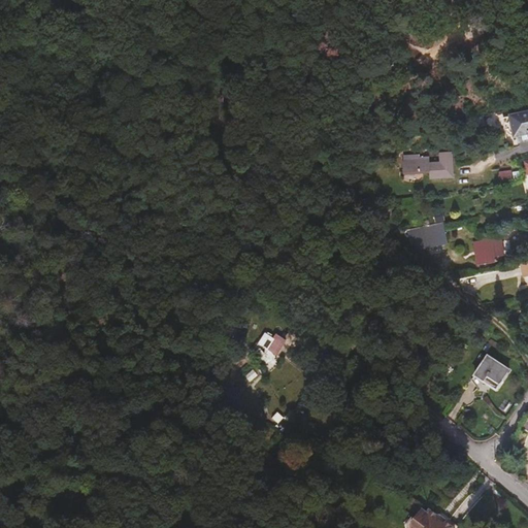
[(422,168),(422,171),(431,171),(431,176),(454,174),(453,153),(440,154),(441,163),(430,163),(430,157),(420,157),(420,155),(405,156),(405,160),(404,160),(405,169),(422,168)]
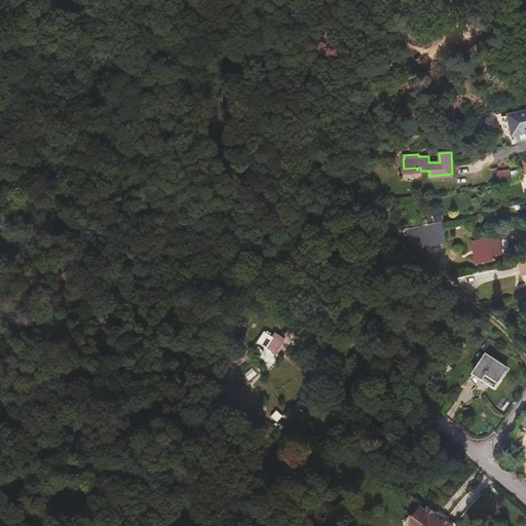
[(511,170),(499,172),(500,180),(512,178),(511,170)]
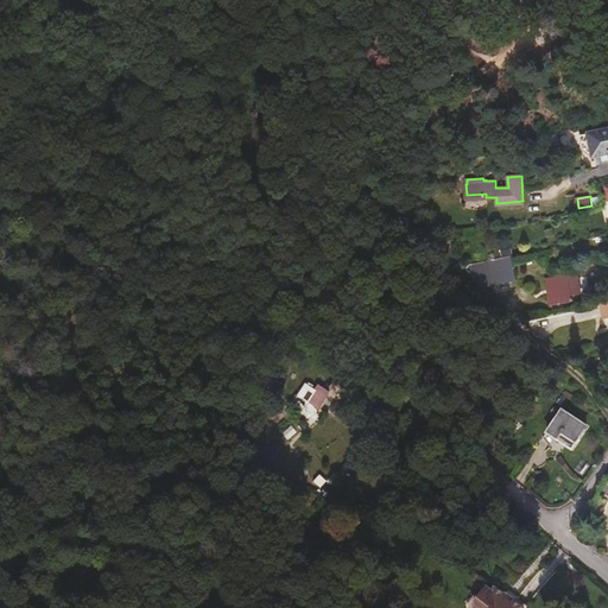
[(492,253),(493,261),(498,260),(502,260),(500,251),(492,253)]
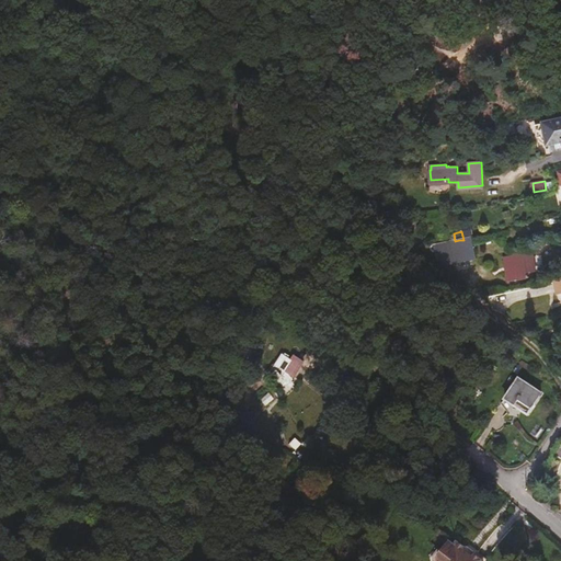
[(477,256),(471,238),(464,240),(459,240),(460,241),(467,261),(477,256)]
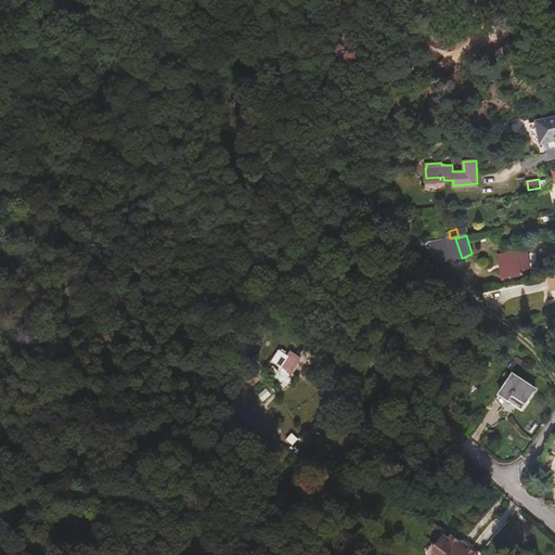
[(462,259),(462,258),(455,239),(441,242),(449,262),(462,259)]
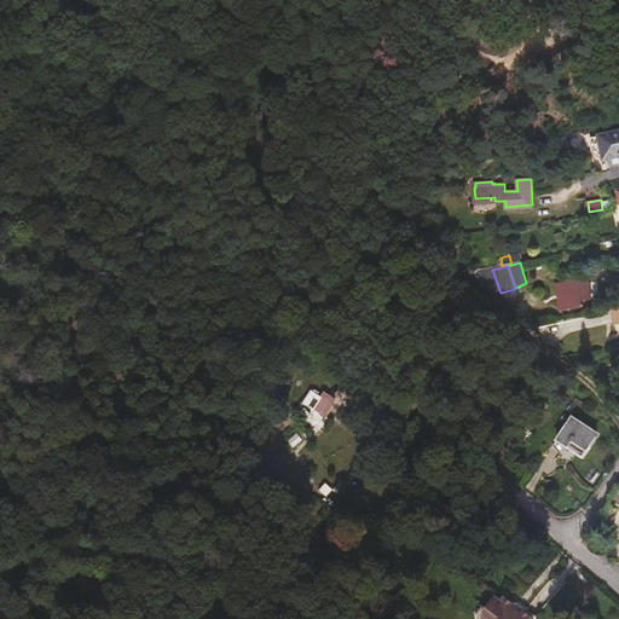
[(588,283),(563,288),(566,301),(561,302),(562,310),(583,306),(582,301),(591,299),(588,283)]
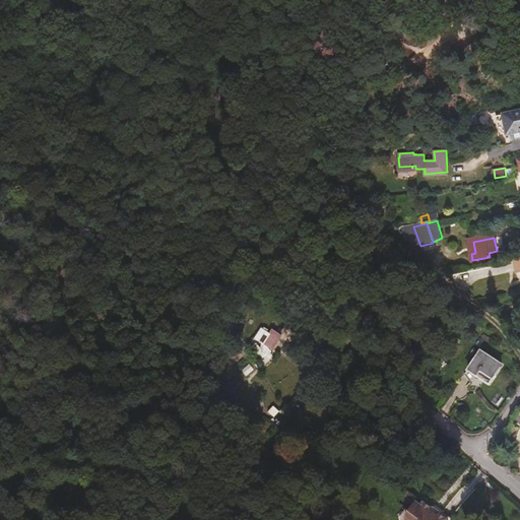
[(519,258),(511,260),(514,273),(519,268),(519,258)]
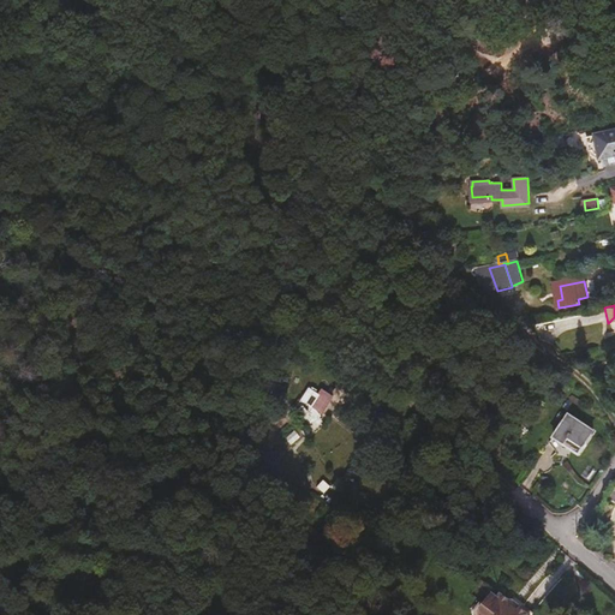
[(326,378),(322,366),(314,369),(317,381),(326,378)]
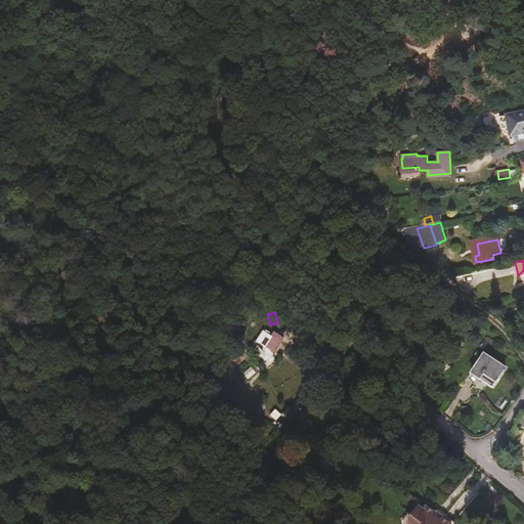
[(484,352),(470,373),(481,379),(479,382),(491,388),(507,367),(484,352)]
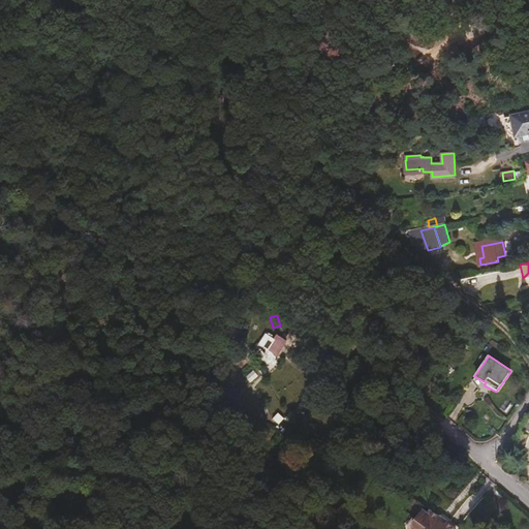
[(285,409),(278,403),(268,417),(275,423),(285,409)]
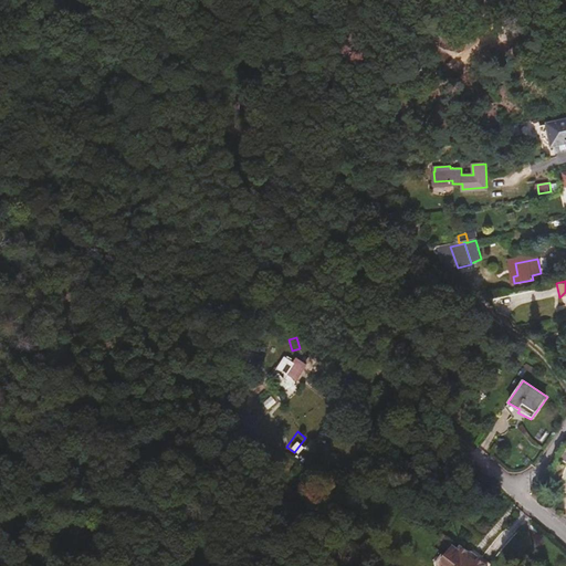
[(329,472),(336,460),(326,453),(320,465),(329,472)]
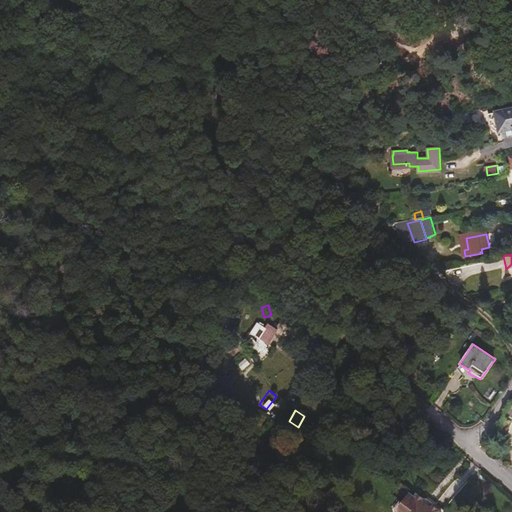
[(267,448),(255,439),(252,443),(263,452),(267,448)]
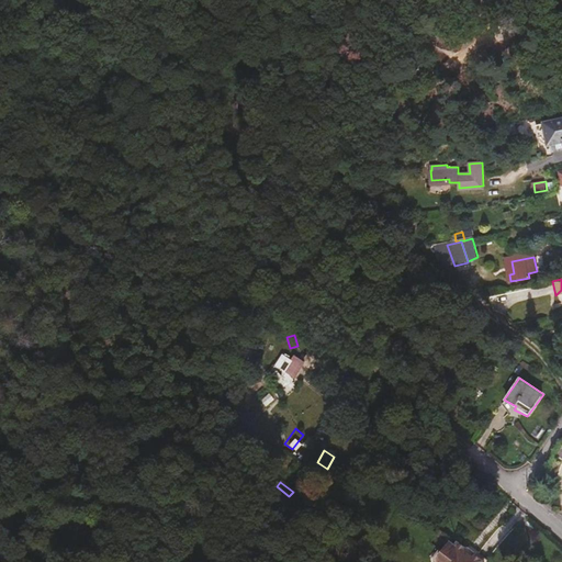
[(468,557),(468,551),(459,546),(458,549),(451,546),(442,558),(449,561),(448,561),(483,561),(478,558),(472,559),(468,557)]
